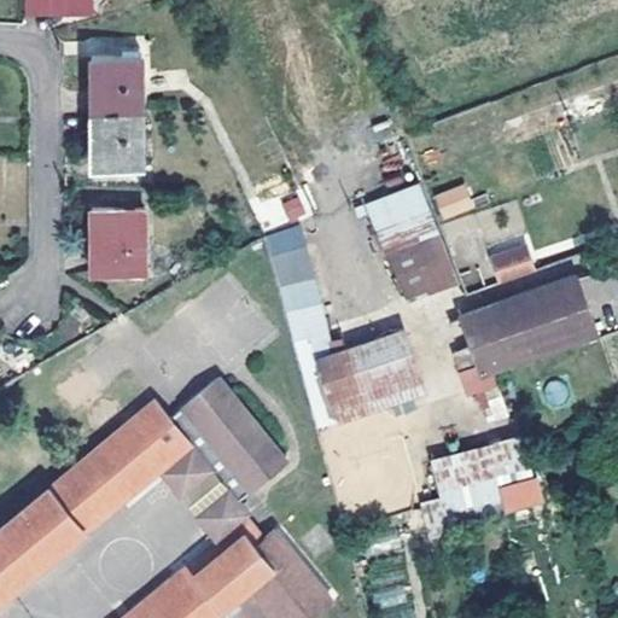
[(89,110),(139,111),(138,56),(88,57),(89,110)]
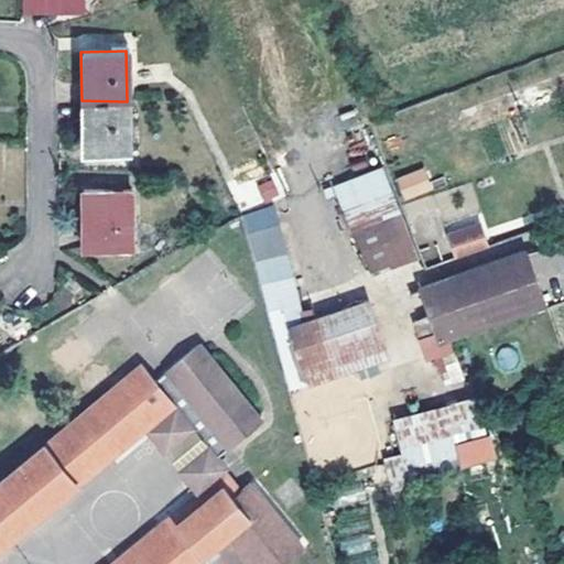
[(127,101),(82,100),(82,151),(128,151),(127,101)]
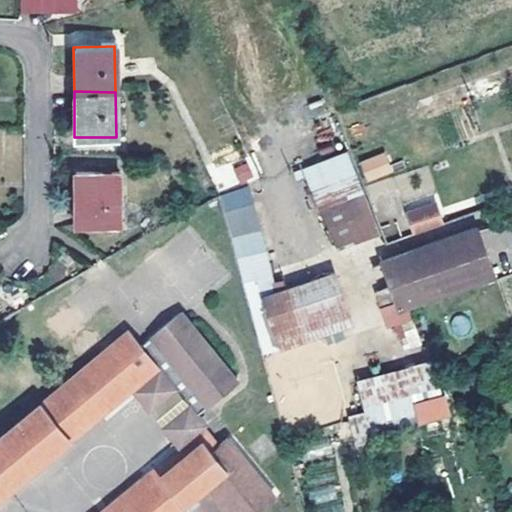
[(366,182),(392,173),(385,151),(358,161),(366,182)]
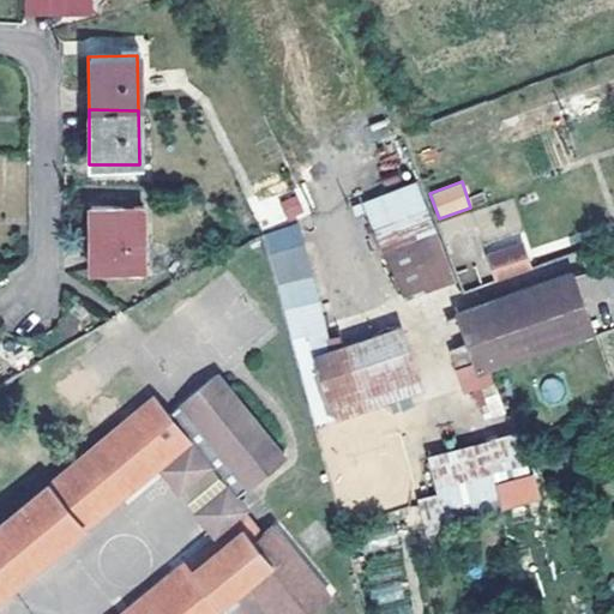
[(295,198),(275,204),(282,226),(302,217),(295,198)]
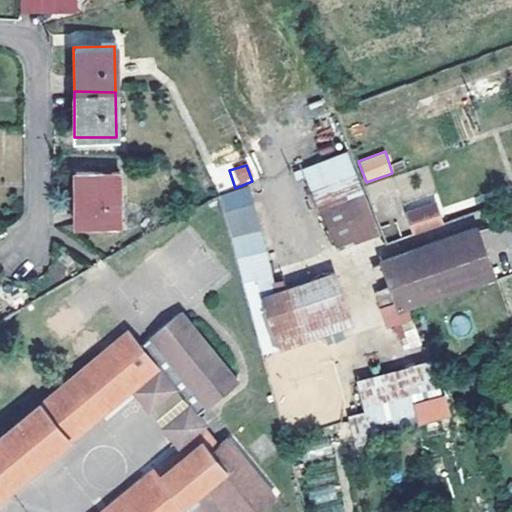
[(116,173),(74,173),(74,225),(118,225),(116,173)]
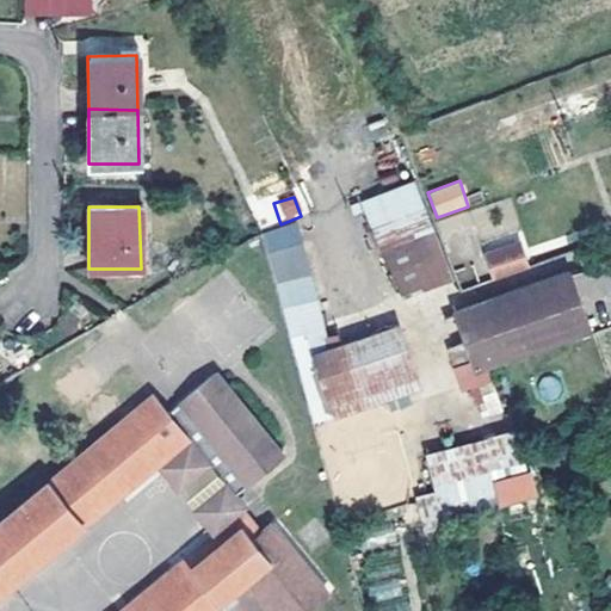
[(430,224),(380,246),(402,298),(452,278),(430,224)]
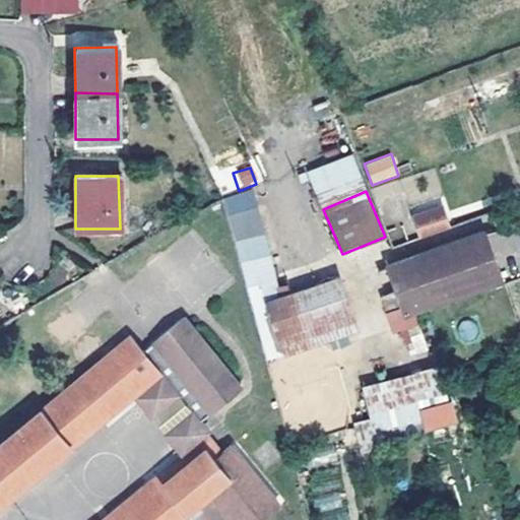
[(440,206),(403,219),(410,237),(446,224),(440,206)]
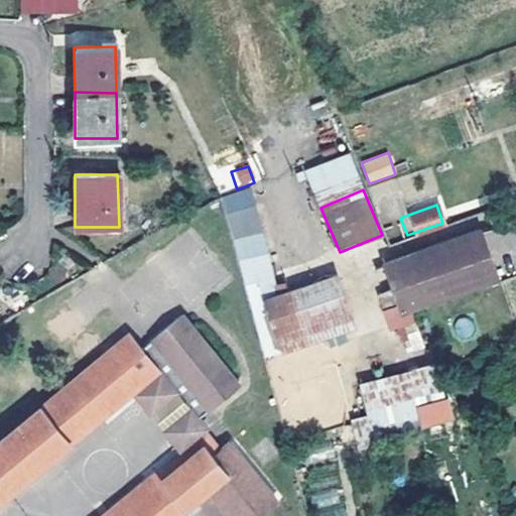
[(480,229),(392,258),(373,266),(387,307),(399,304),(401,310),(496,277),(480,229)]
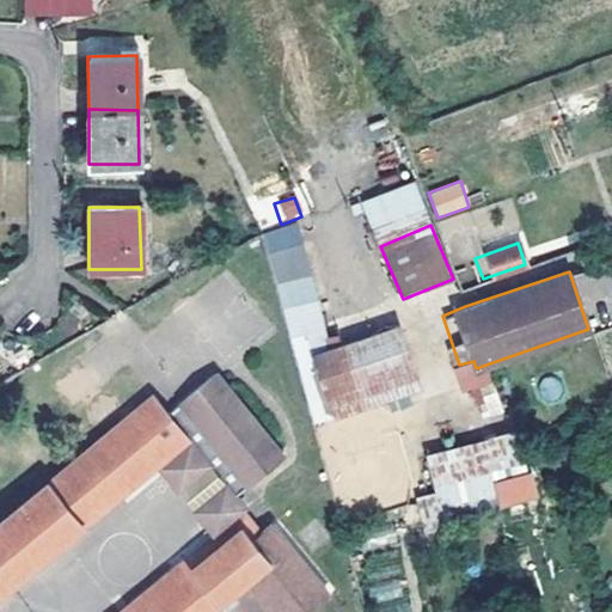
[(401,322),(314,350),(337,414),(421,385),(401,322)]
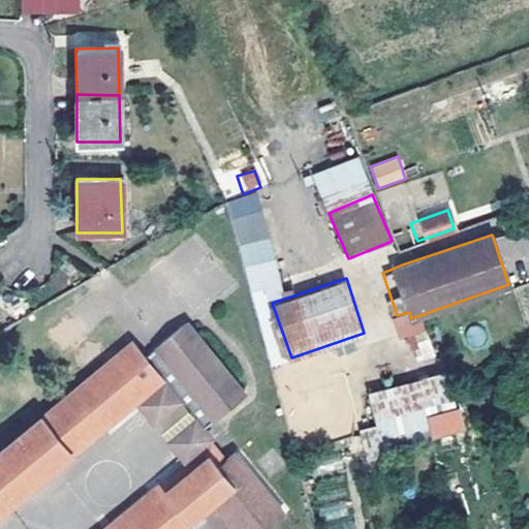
[(266,287),(251,292),(271,365),(291,358),(272,303),(266,287)]
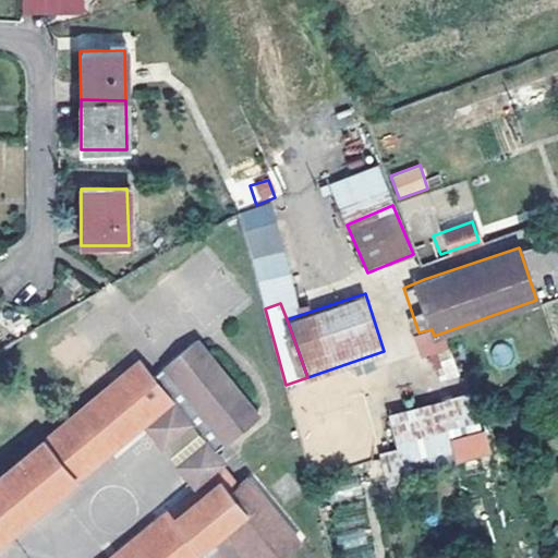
[(447,354),(446,339),(415,341),(416,355),(447,354)]
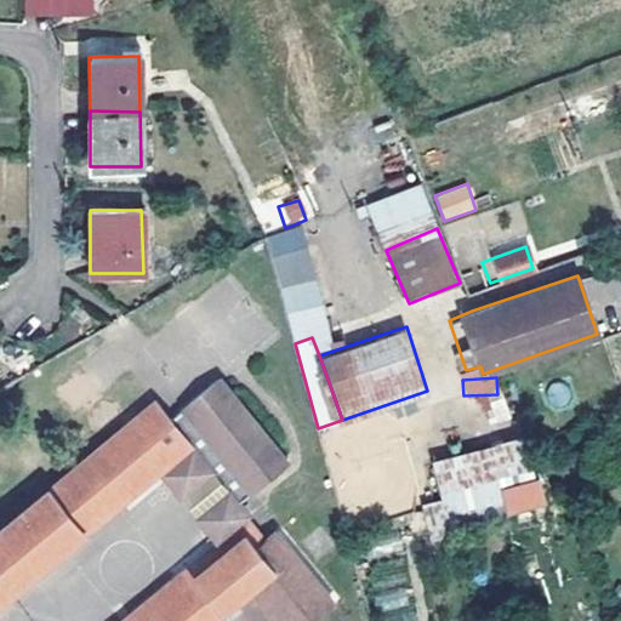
[(237,503),(246,496),(286,463),(220,382),(171,422),(154,403),(136,417),(172,461),(191,446),(237,503)]
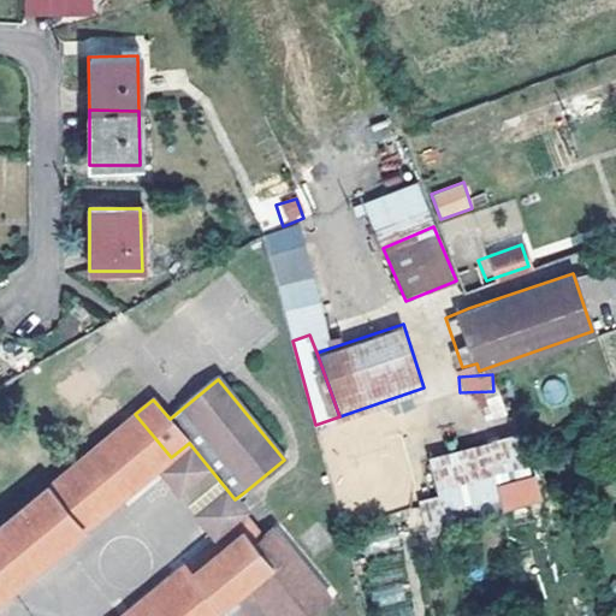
[(123,497),(157,468),(171,457),(135,414),(87,454),(123,497)]
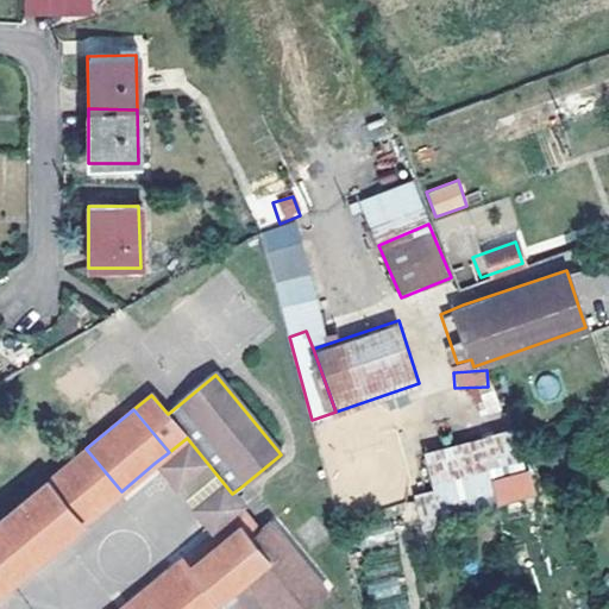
[(270,520),(242,487),(232,494),(187,438),(169,452),(155,463),(213,533),(234,515),(249,534),(270,520)]
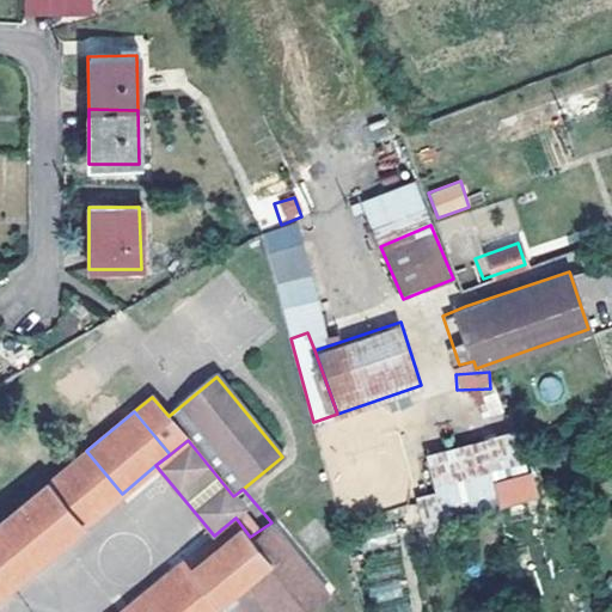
[(0,593),(122,494),(86,451),(0,521),(0,593)]
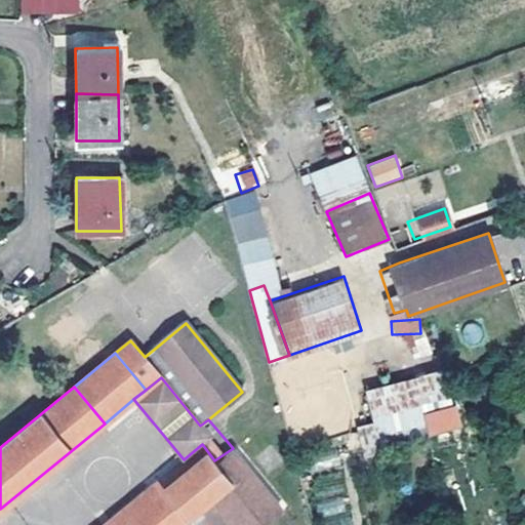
[(428,433),(459,425),(455,402),(423,410),(428,433)]
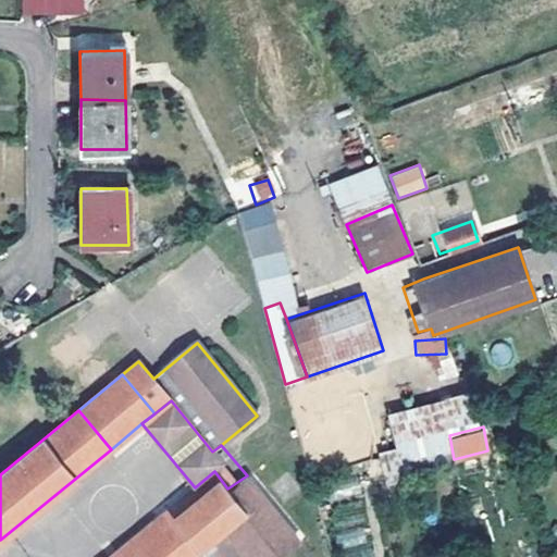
[(456,477),(452,460),(404,475),(410,491),(456,477)]
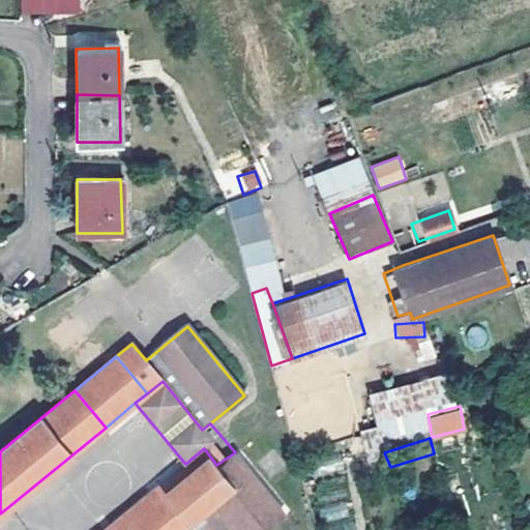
[(262,529),(285,512),(235,452),(216,465),(204,448),(185,464),(104,529),(180,529),(214,502),(238,529),(262,529)]
